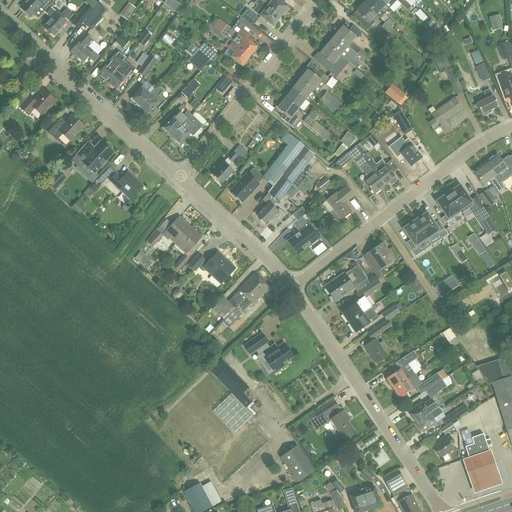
[(27,0),(21,8),(25,12),(25,13),(28,16),(30,15),(31,16),(42,4),(41,4),(44,0),(27,0)]
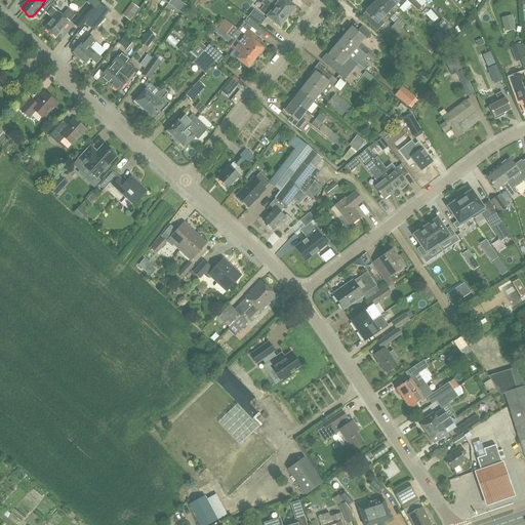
[(184,3),(179,0),(169,0),(167,3),(178,10),(184,3)]
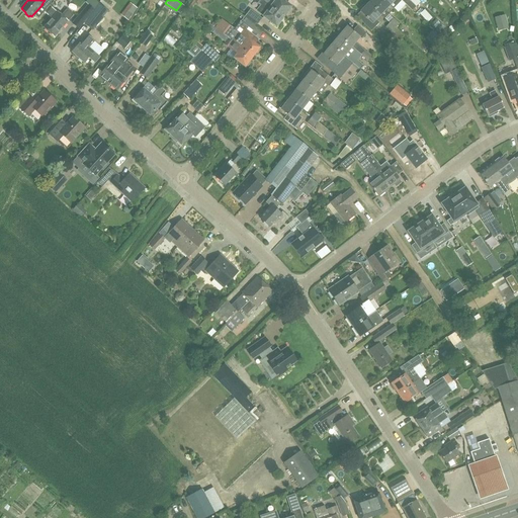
[(271,0),(270,0),(267,4),(283,16),(290,6),(282,0),(275,0),(274,2),(271,0)]
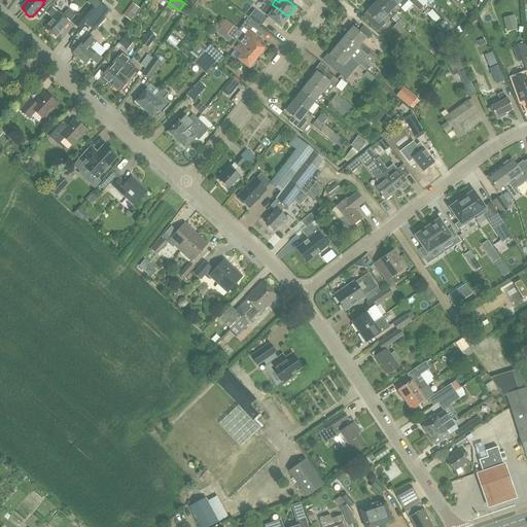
[(390,0),(377,0),(376,2),(388,14),(396,5),(390,0)]
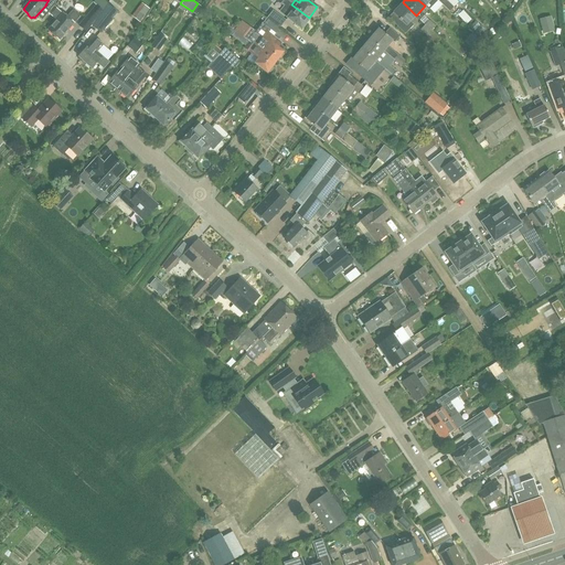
[(418,0),(425,6),(428,10),(437,0),(418,0)]
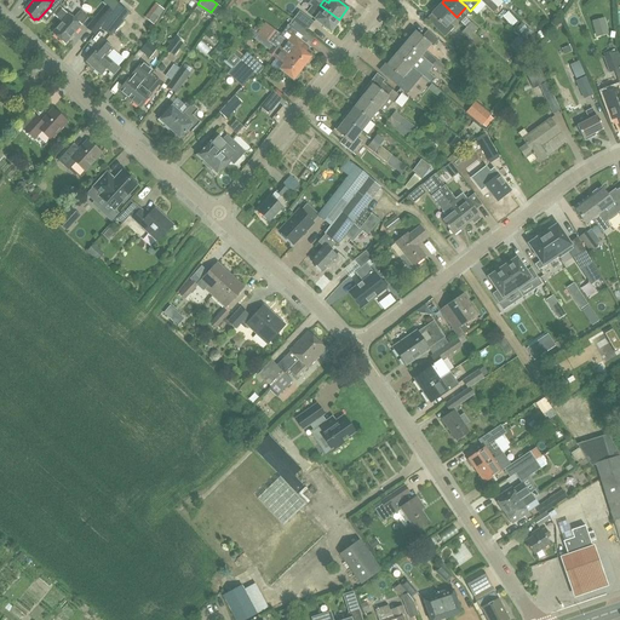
[(480,0),(493,12),(498,7),(489,0),(480,0)]
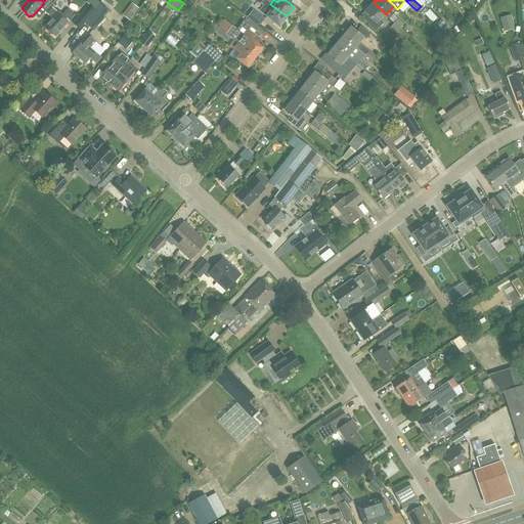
[(94,8),(79,29),(80,30),(84,26),(92,33),(104,17),(100,13),(106,6),(100,2),(95,9),(94,8)]
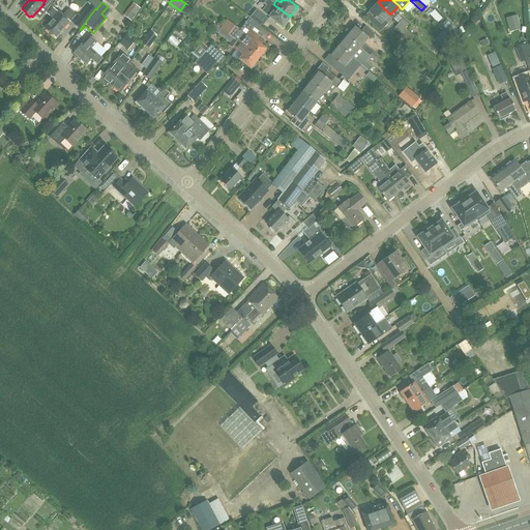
[(369,11),(364,17),(380,32),(387,23),(384,20),(390,15),(378,2),(369,11)]
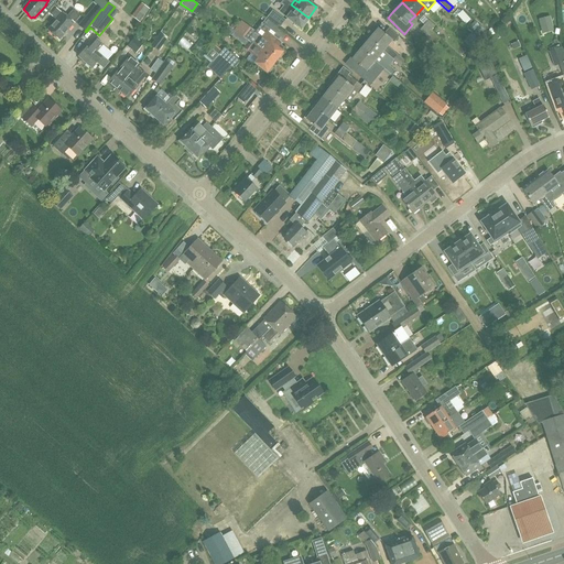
[(142,3),(132,17),(140,22),(149,9),(142,3)]
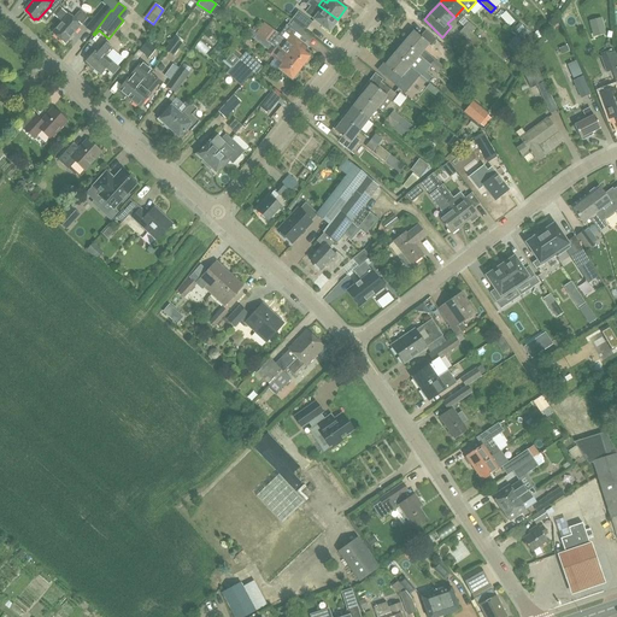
[(104,5),(84,28),(93,34),(111,10),(104,5)]
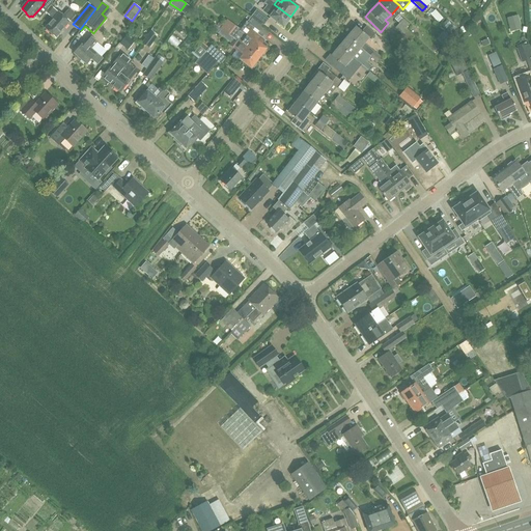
[(274,11),(270,17),(283,27),(290,17),(274,4),(271,8),(274,11)]
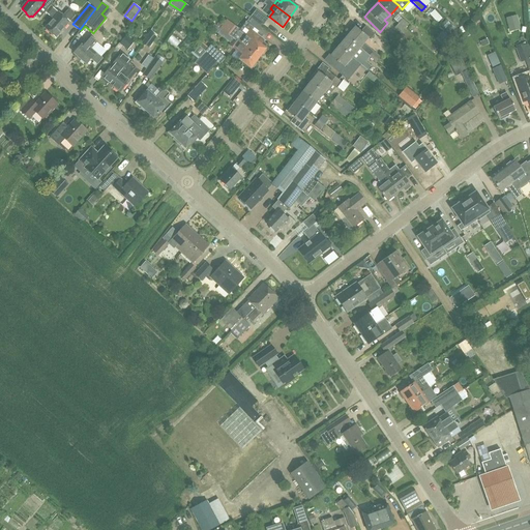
[(47,13),(52,19),(45,28),(56,37),(69,22),(76,16),(68,9),(62,16),(53,7),(47,13)]
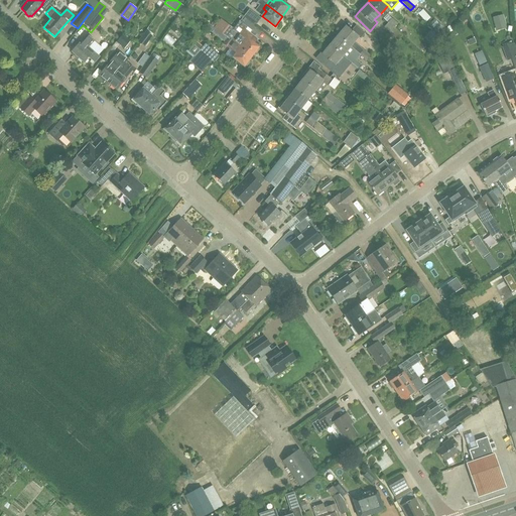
[(249,9),(244,15),(256,25),(261,19),(249,9)]
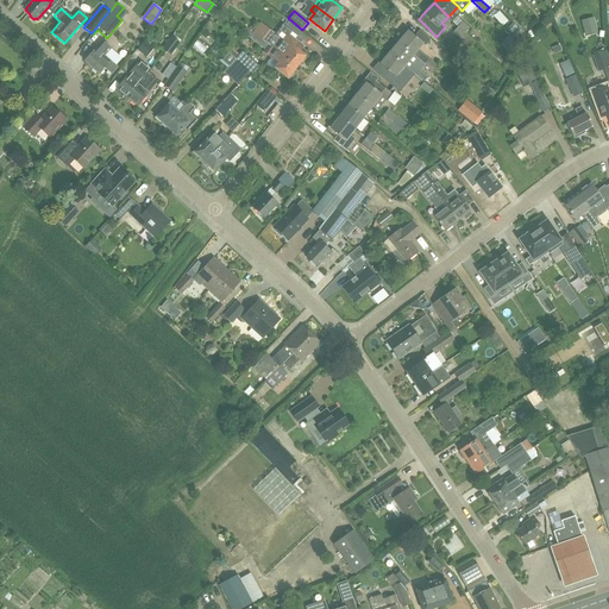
[(253,33),(269,45),(296,67),(305,56),(300,51),(303,46),(294,39),(297,36),(302,30),(288,18),(282,26),(284,29),(278,37),(261,23),(253,33)]
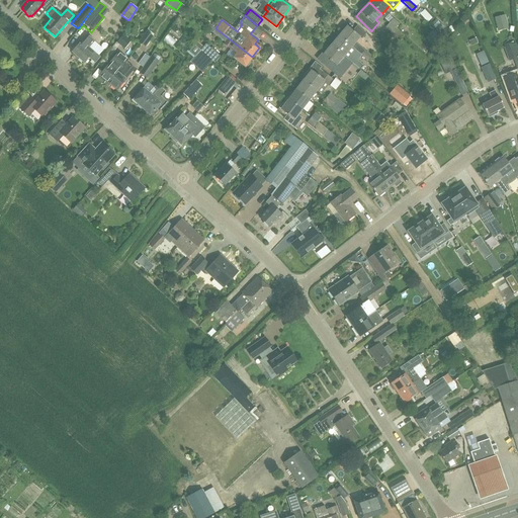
[(394,18),(390,22),(396,27),(399,24),(394,18)]
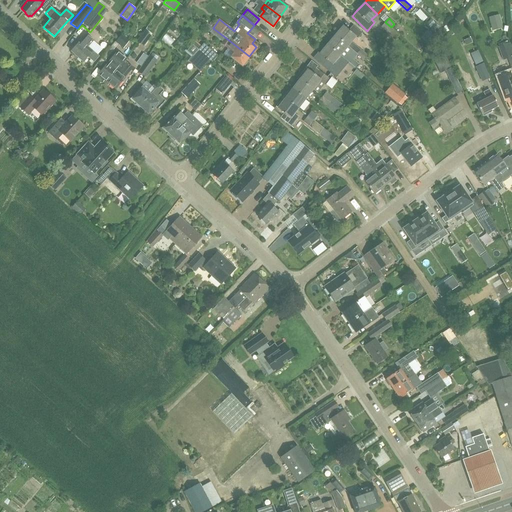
[(385,22),(381,27),(394,40),(398,35),(390,28),(391,27),(385,22)]
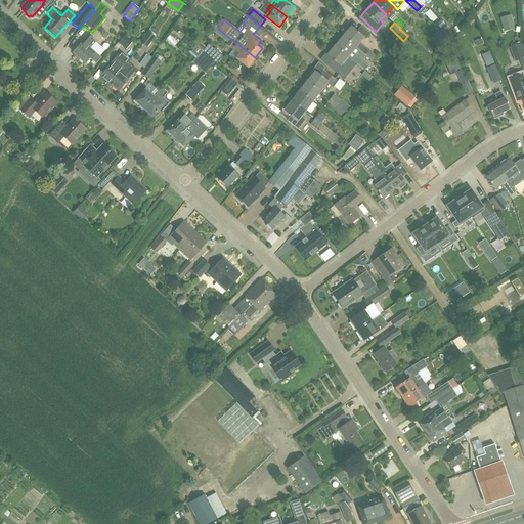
[(351,27),(343,37),(355,47),(373,61),(376,56),(359,43),(363,38),(351,27)]
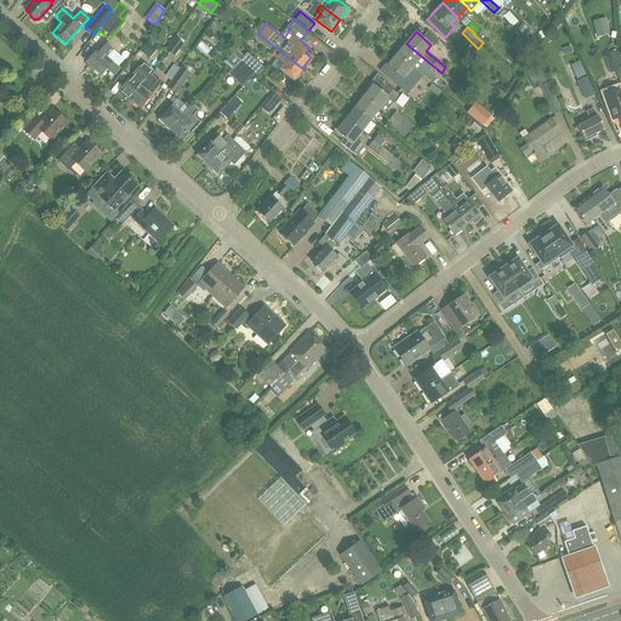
[(534,51),(539,46),(524,33),(519,38),(534,51)]
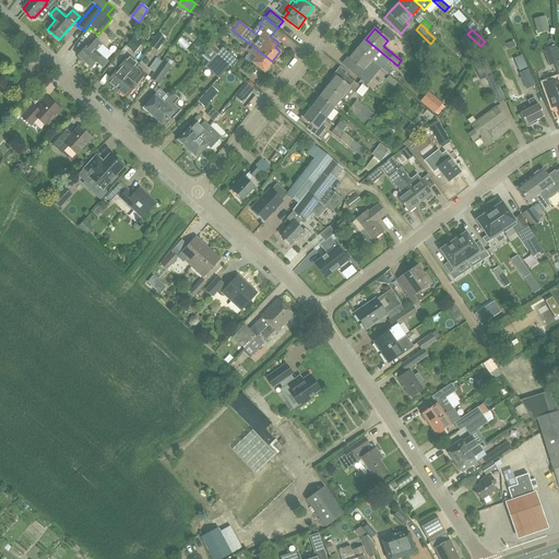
[(157,35),(150,45),(156,50),(165,40),(157,35)]
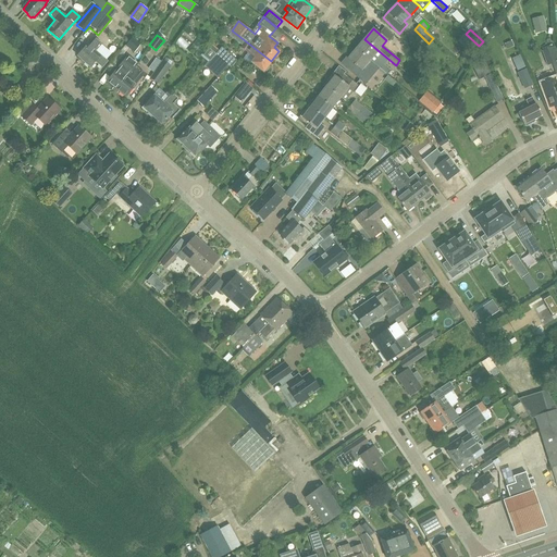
[(121,54),(126,59),(133,52),(136,56),(143,47),(132,37),(127,41),(125,46),(127,48),(121,54)]
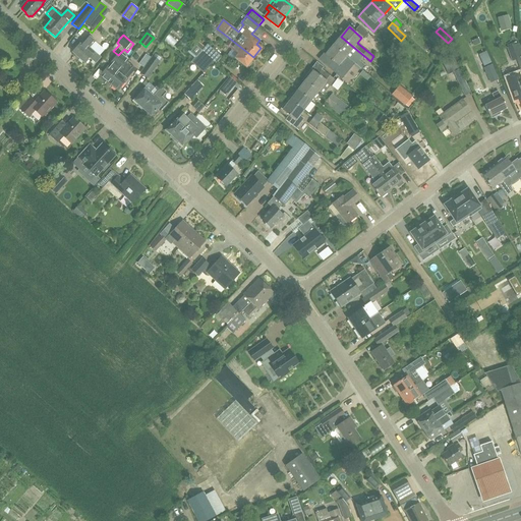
[(72,52),(84,63),(90,58),(96,63),(100,57),(88,46),(93,40),(89,37),(81,45),(79,44),(72,52)]
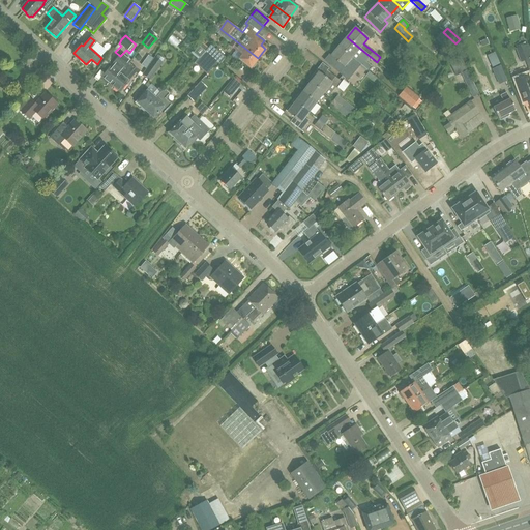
[(339,46),(352,57),(361,65),(374,75),(377,70),(356,53),(359,48),(347,37),(339,46)]
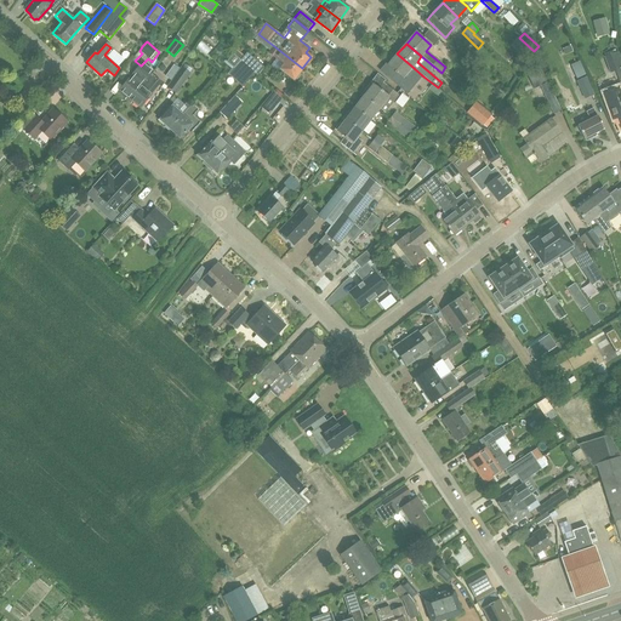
[(533,52),(524,44),(518,51),(527,58),(533,52)]
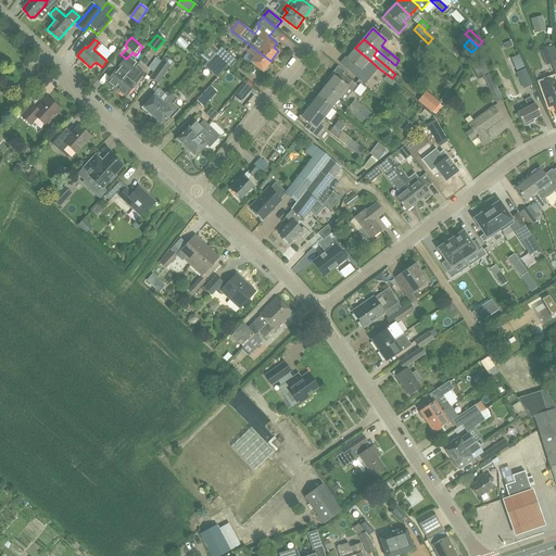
[(505,49),(513,46),(509,40),(503,43),(505,49)]
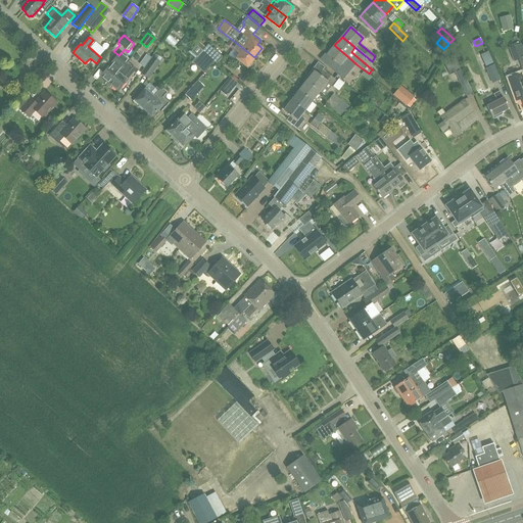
[(227,44),(240,54),(236,58),(247,67),(254,57),(231,39),(227,44)]
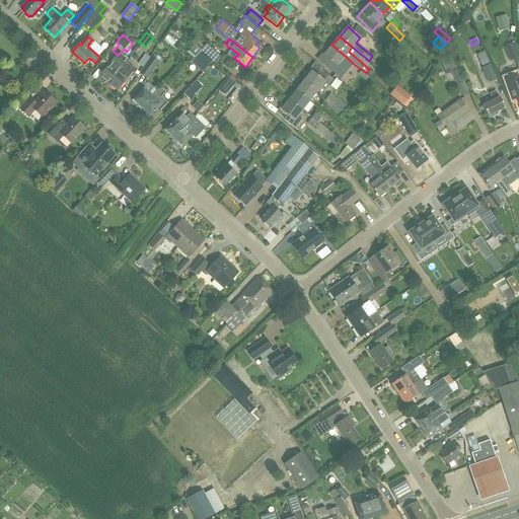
[(196,45),(202,50),(205,47),(199,42),(196,45)]
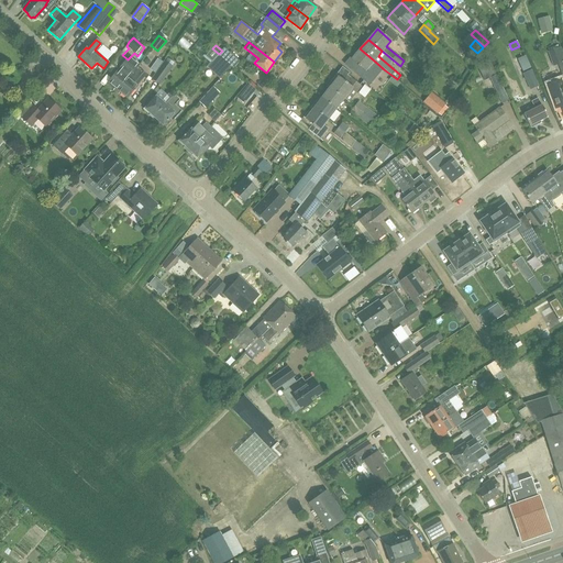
[(112,63),(118,56),(107,46),(101,52),(112,63)]
